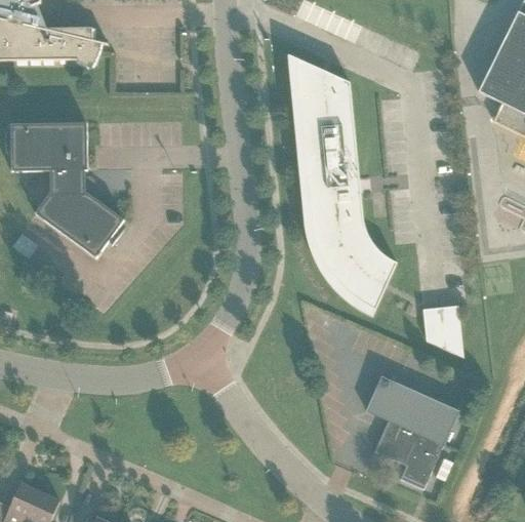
[(41,1),(41,0),(0,0),(0,59),(92,58),(92,41),(108,44),(108,43),(92,39),(92,27),(46,27),(37,3),(41,1)]
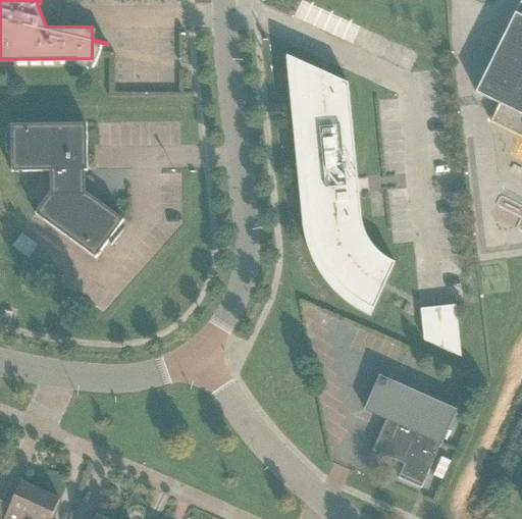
[(502,100),(493,118),(521,131),(521,0),(520,0),(478,89),(502,100)]
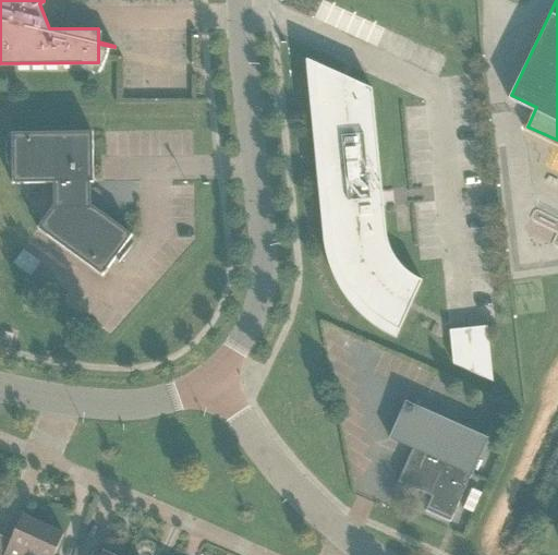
[(396,336),(422,278),(413,274),(409,270),(403,266),(400,262),(397,260),(395,256),(393,252),(391,249),(389,245),(389,243),(388,240),(387,233),(386,230),(372,86),(306,57),(305,59),(323,236),(324,240),(324,244),(325,249),(326,252),(327,256),(328,261),(330,268),(332,272),(336,279),(340,287),(344,293),(347,298),(352,303),(355,306),(358,310),(361,313),(367,318),(371,321),(377,326),(385,330),(388,332),(395,335),(396,336)]
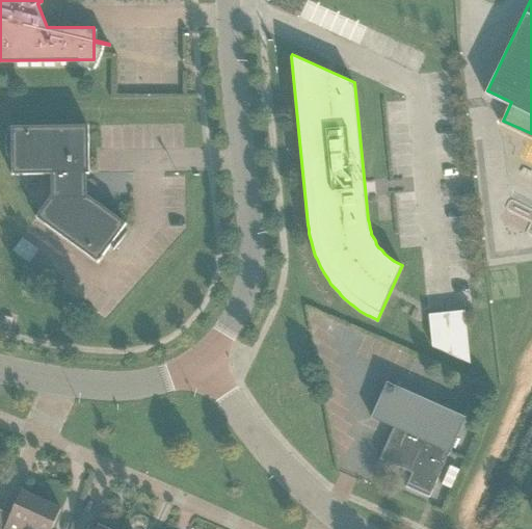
[(88,172),(88,124),(10,125),(11,130),(5,130),(6,153),(11,153),(11,173),(51,174),(51,196),(50,195),(35,215),(98,261),(109,244),(113,247),(127,229),(123,226),(126,221),(88,194),(86,194),(86,189),(90,189),(90,178),(85,178),(85,172),(88,172)]
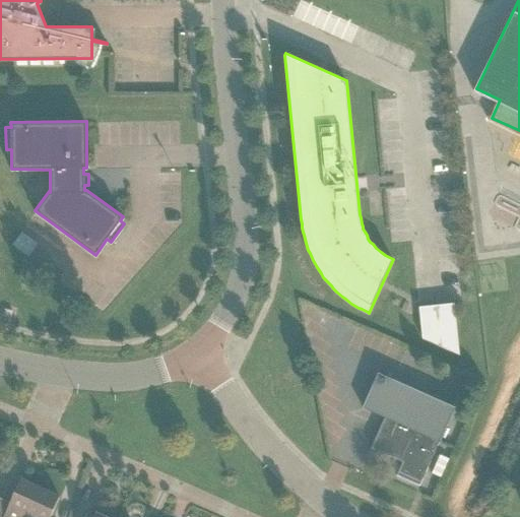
[(459,353),(453,301),(418,305),(421,336),(459,353)]
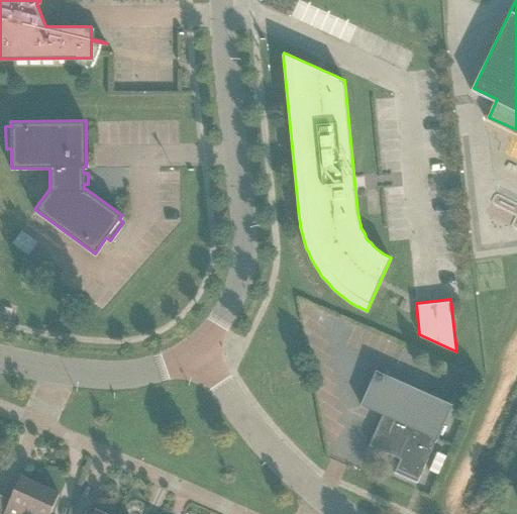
[(437,437),(453,402),(376,368),(360,403),(383,412),(369,443),(400,457),(394,471),(417,481),(436,436),(437,437)]
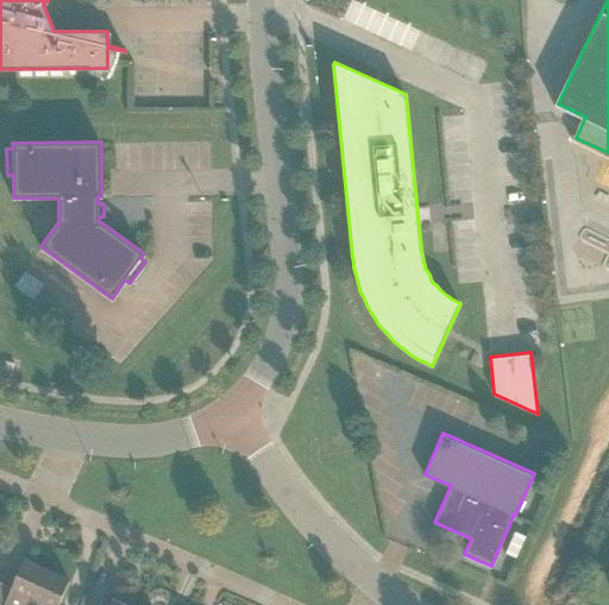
[(30,604),(48,569),(24,559),(11,586),(0,581),(0,604),(30,604)]
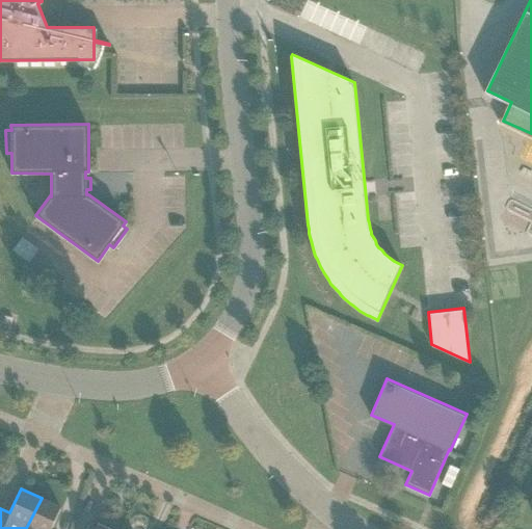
[(42,498),(26,528),(50,528),(60,506),(42,498)]
